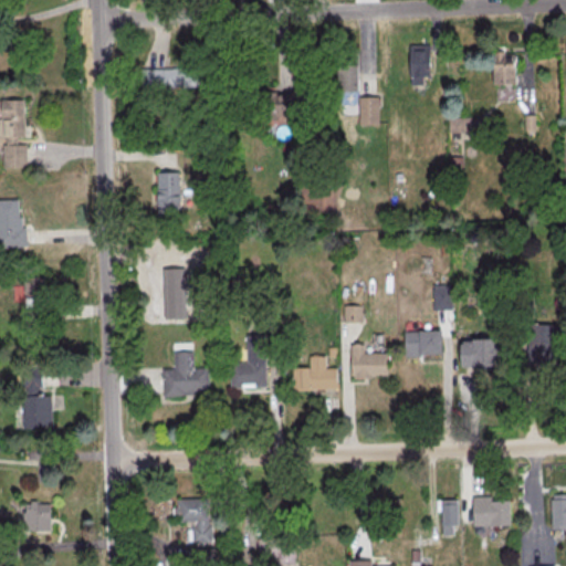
[(411,43),(411,83),(422,83),(422,76),(432,76),(432,43),(411,43)]
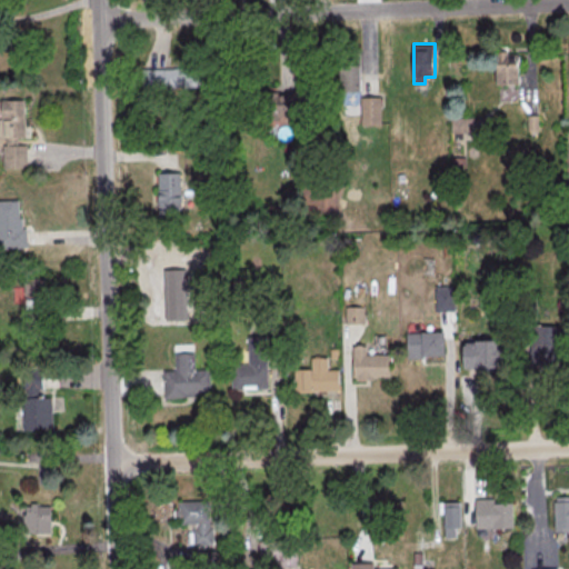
[(497,85),(520,85),(520,51),(497,51),(497,85)]
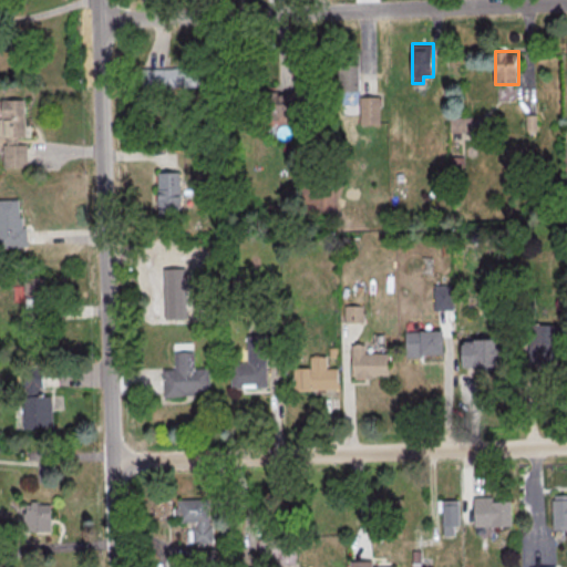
[(338,91),(360,91),(360,64),(338,64),(338,91)]
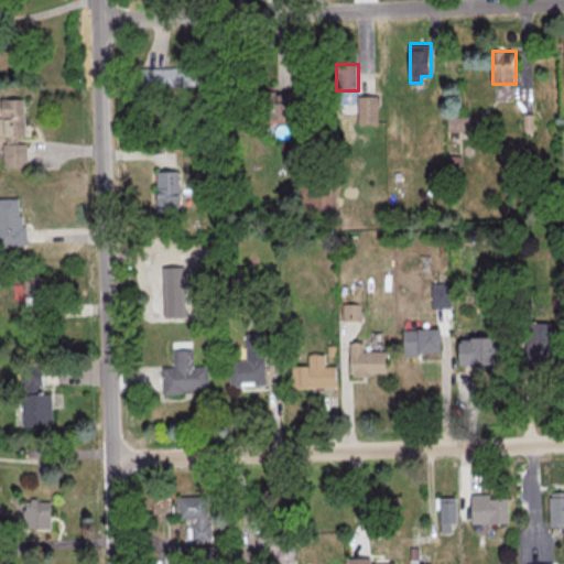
[(202,87),(202,67),(141,67),(141,87),(202,87)]
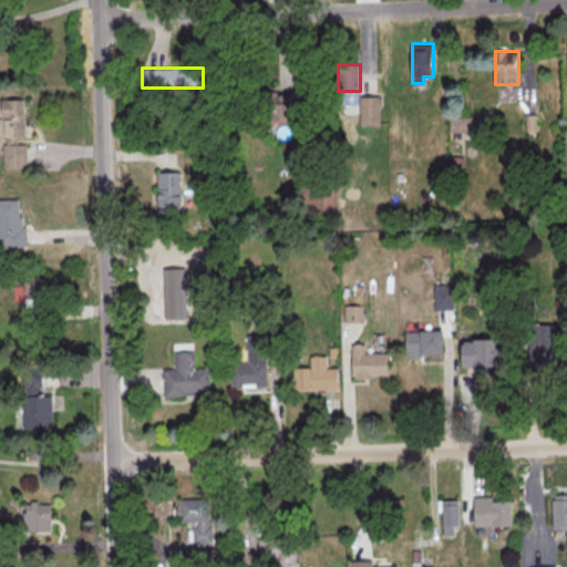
[(296,93),(267,93),(267,114),(296,114),(296,93)]
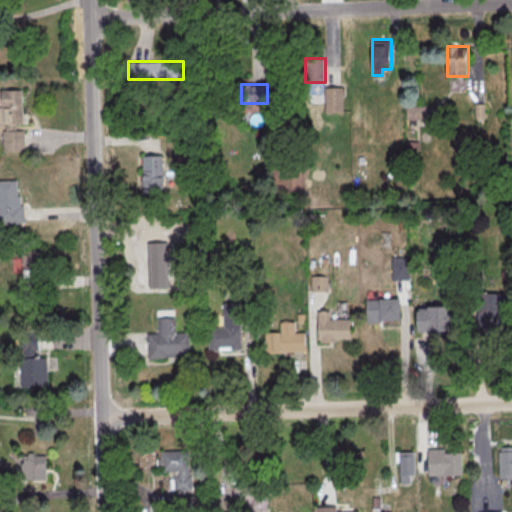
[(344,111),(344,86),(325,86),(326,111),(344,111)]
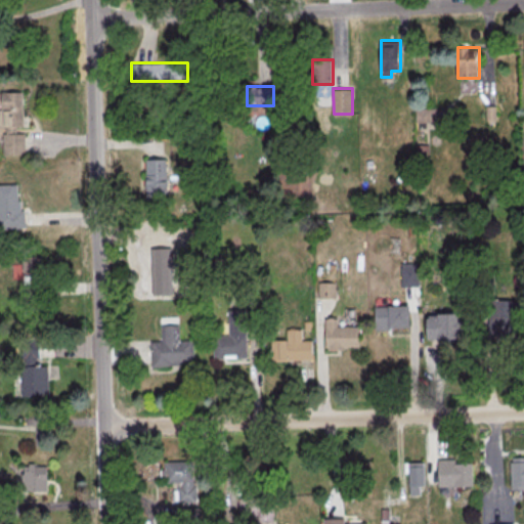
[(0,91),(22,91),(23,154),(1,154),(0,133),(0,91)]
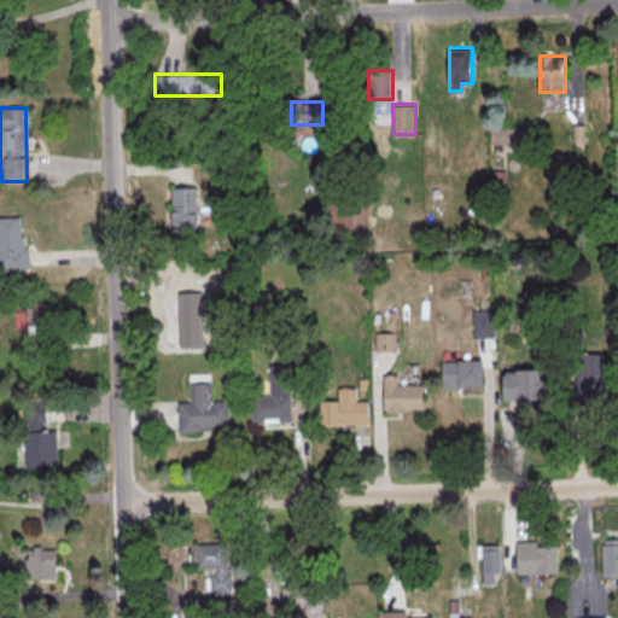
[(530,127),(491,127),(491,144),(530,144),(530,127)]
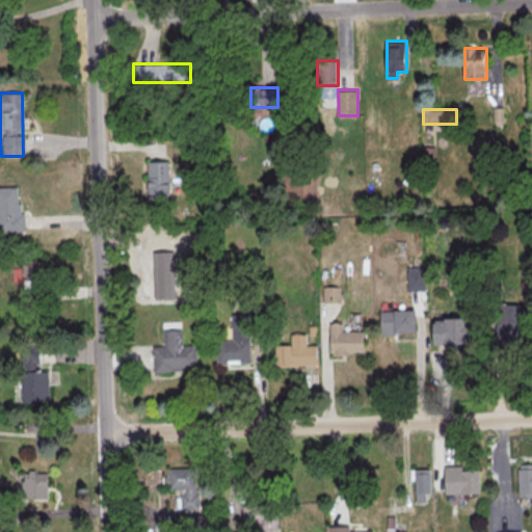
[(144,162),(155,162),(165,162),(166,203),(145,204),(144,178),(145,178),(144,162)]
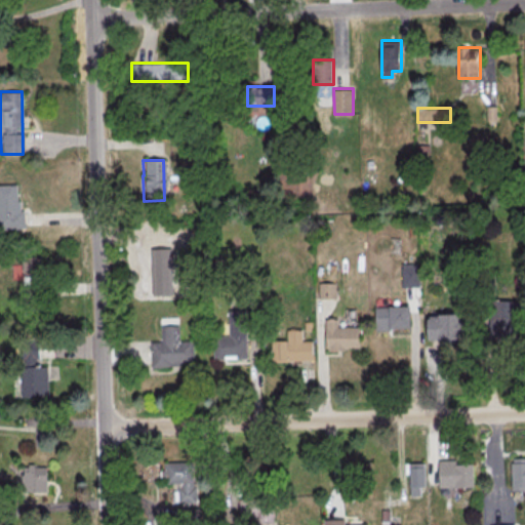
[(0,184),(0,228),(23,228),(23,218),(23,210),(19,210),(18,200),(15,200),(14,184),(0,184)]
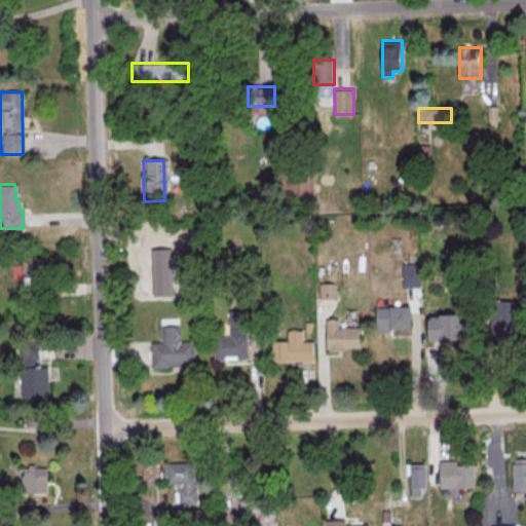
[(14,279),(24,279),(24,288),(43,288),(43,258),(14,258),(14,279)]
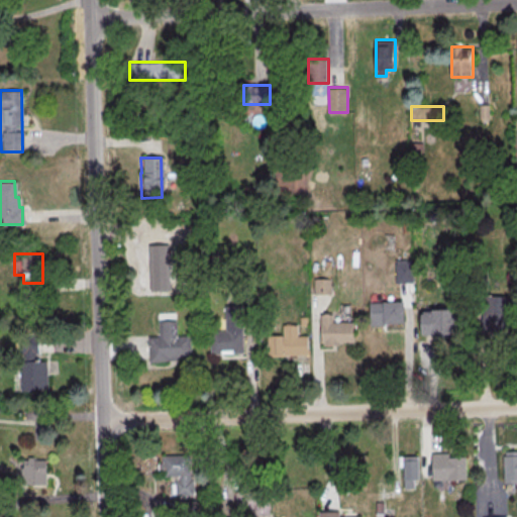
[(414,259),(397,259),(397,283),(414,283),(414,259)]
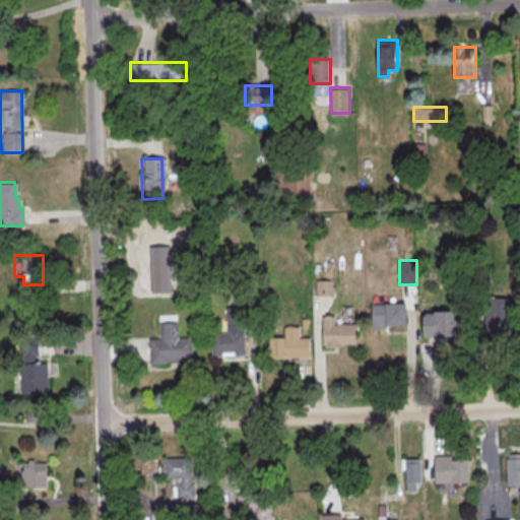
[(333,280),(316,280),(316,295),(333,295),(333,280)]
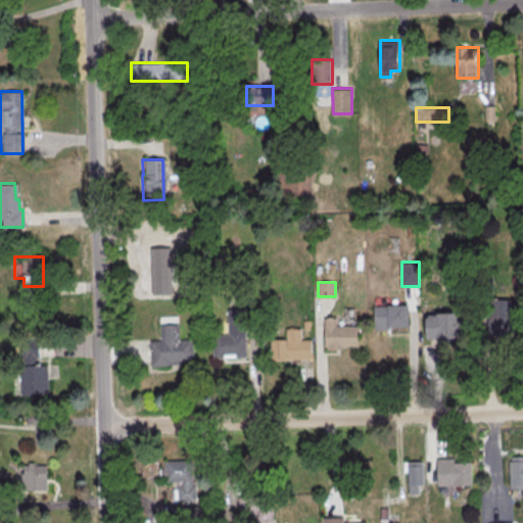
[(518,299),(487,299),(487,339),(518,339),(518,299)]
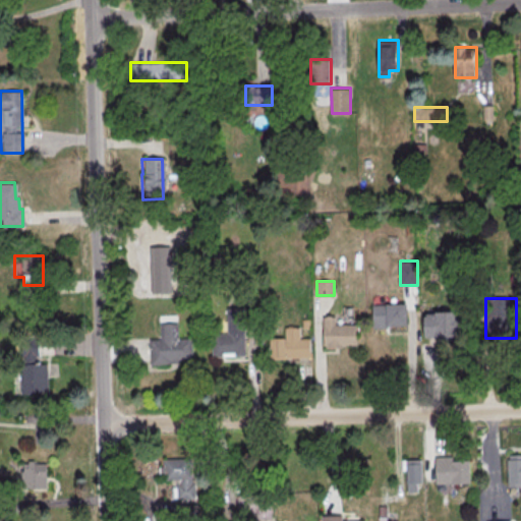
[(369,304),(404,303),(404,326),(386,326),(387,328),(370,329),(369,304)]
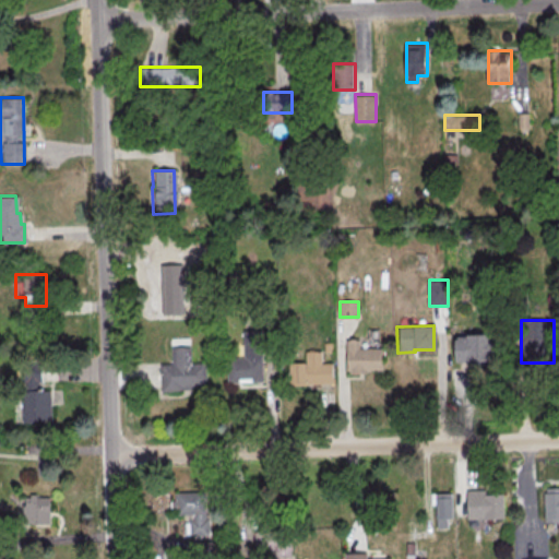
[(240,330),(259,330),(261,381),(225,382),(225,357),(241,357),(240,330)]
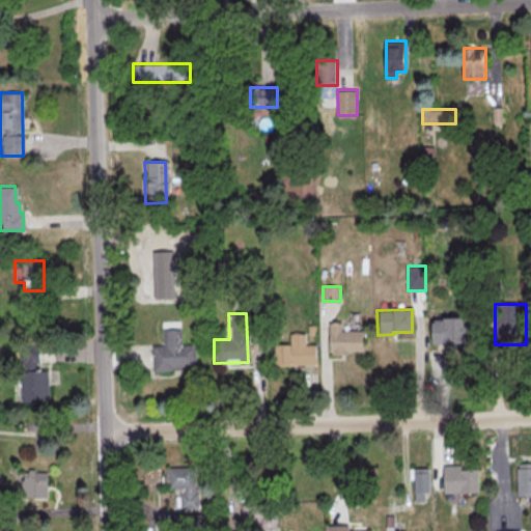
[(474,317),(431,317),(431,343),(474,343),(474,317)]
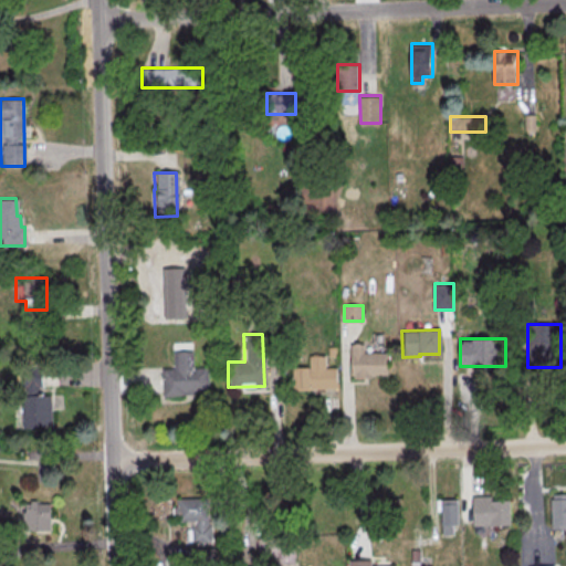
[(348,344),(362,344),(362,353),(385,352),(385,375),(367,376),(367,377),(349,378),(348,344)]
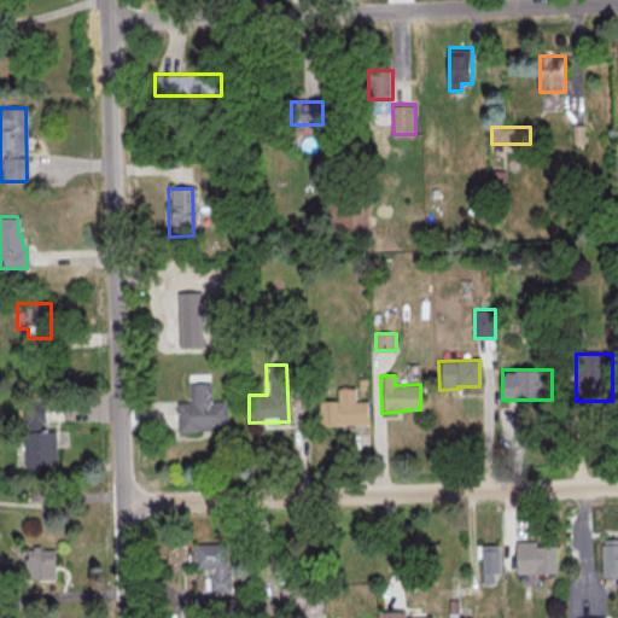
[(187,384),(208,383),(209,400),(225,400),(226,426),(210,426),(210,429),(197,430),(197,432),(176,432),(175,402),(188,402),(187,384)]
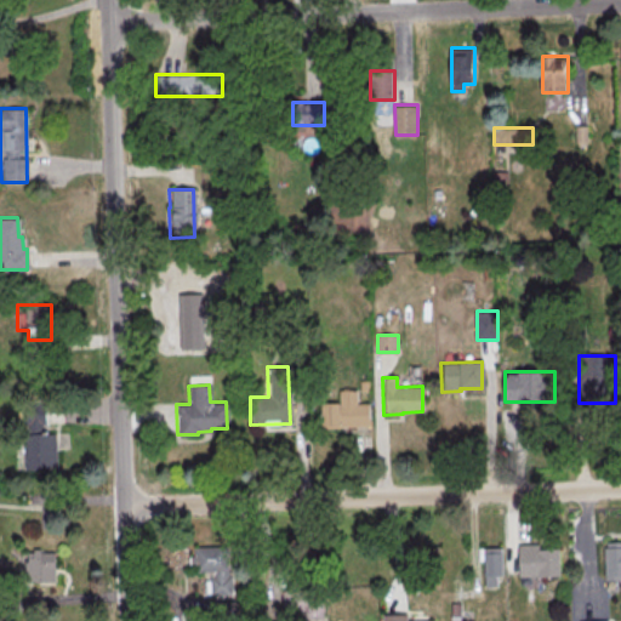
[(336,391),(353,389),(353,403),(366,403),(366,425),(337,426),(337,427),(319,428),(319,403),(337,403),(336,391)]
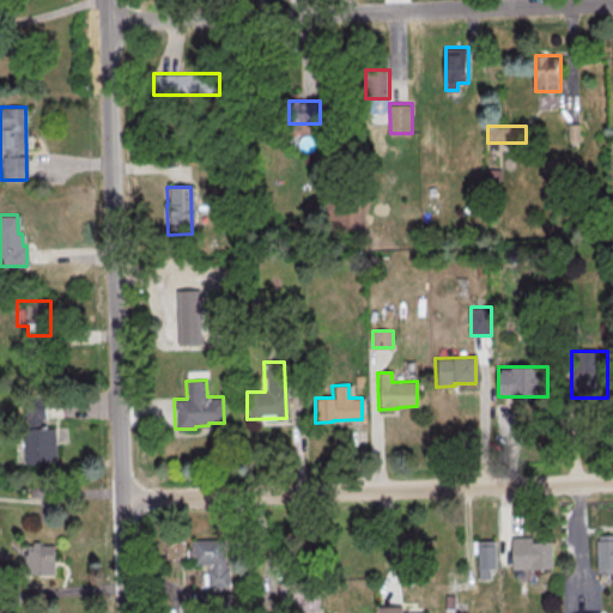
[(56,463),(56,426),(46,426),(46,404),(24,404),(24,463),(56,463)]
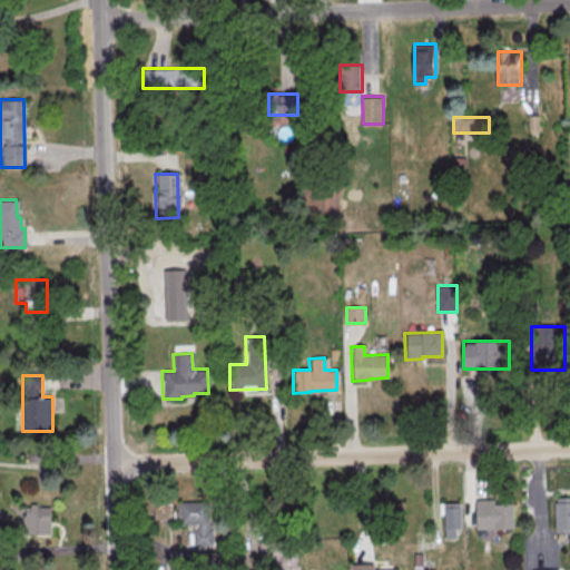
[(554,498),(569,497),(569,531),(553,532),(552,503),(554,502),(554,498)]
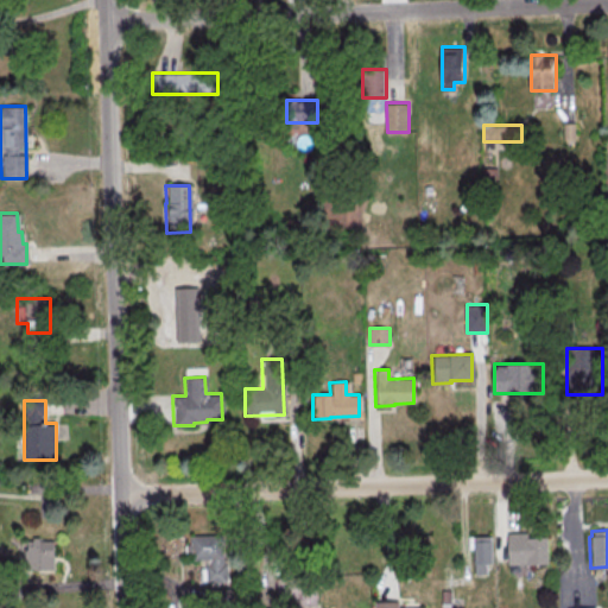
[(544,537),(545,563),(506,564),(506,533),(524,532),(524,538),(544,537)]
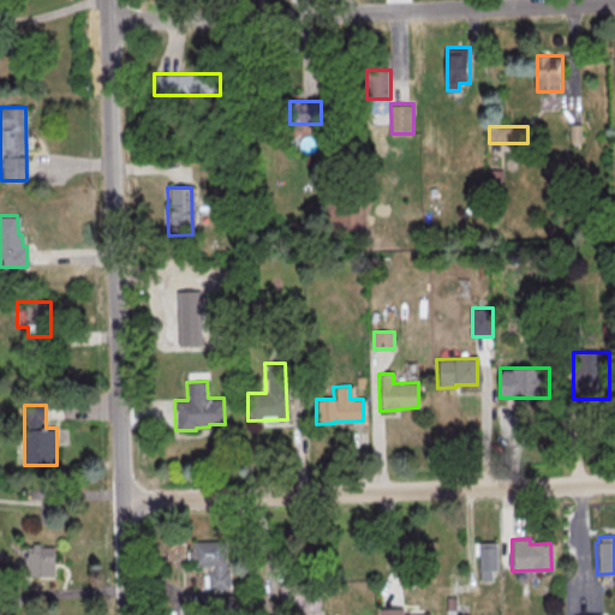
[(190,542),(221,541),(222,569),(227,569),(227,587),(207,589),(206,569),(209,569),(209,566),(191,566),(190,542)]
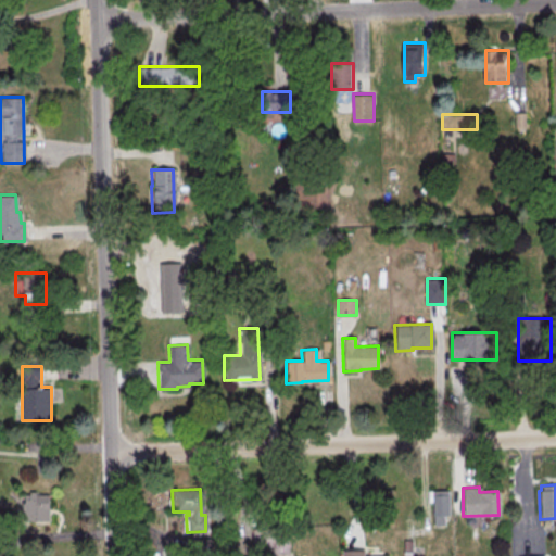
[(431,490),(446,490),(447,525),(432,525),(431,490)]
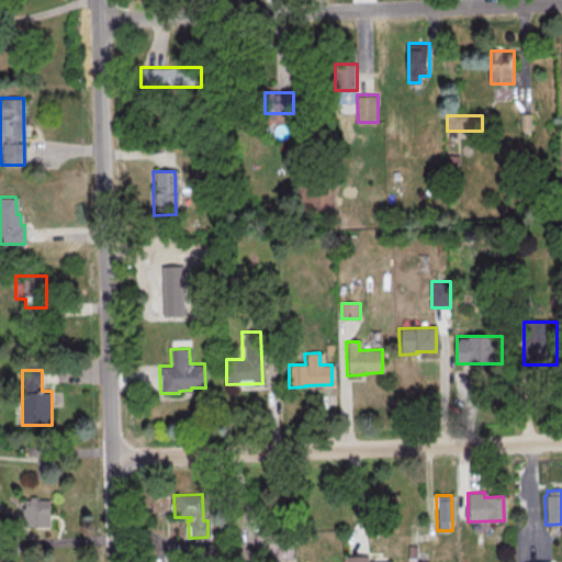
[(22,526),(51,526),(51,497),(22,497),(22,526)]
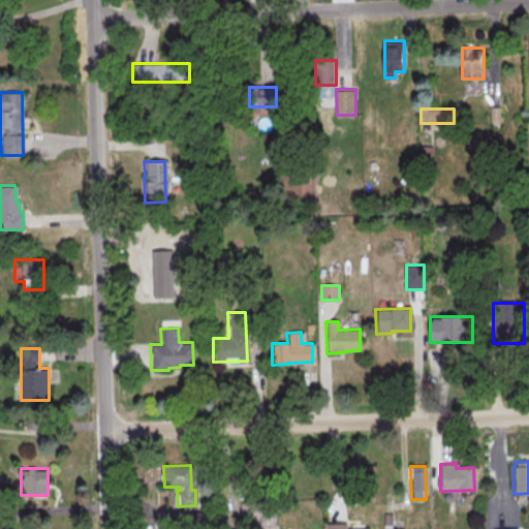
[(238,502),(273,501),(274,521),(239,523),(238,502)]
